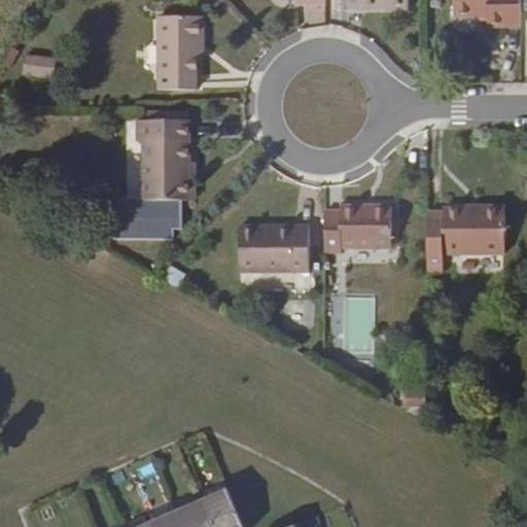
[(344,0),(344,10),(408,10),(408,0),(344,0)]
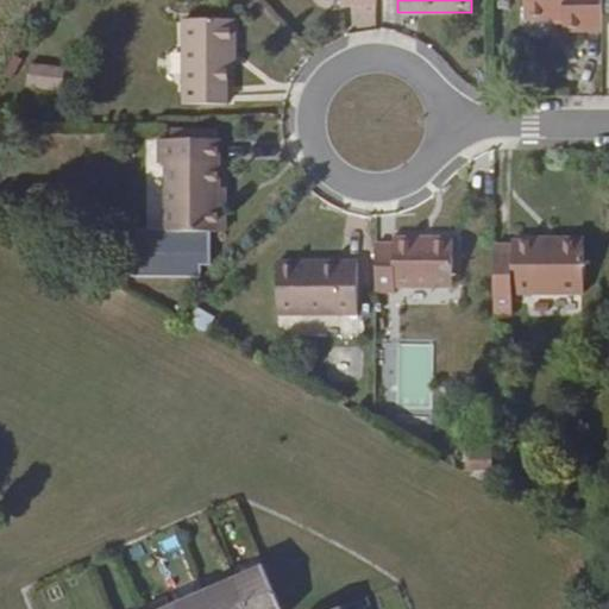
[(563,33),(601,32),(600,0),(523,0),(523,22),(563,22),(563,33)]
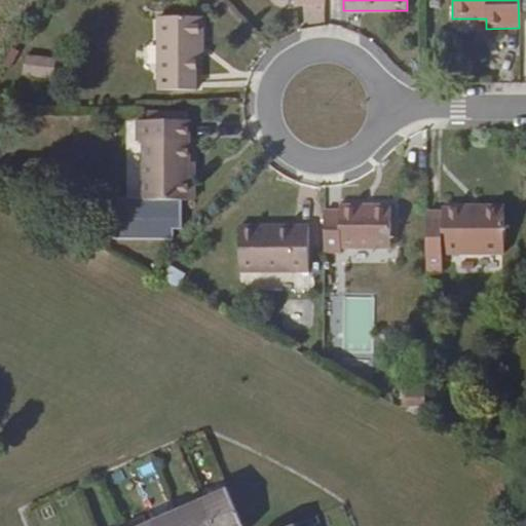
[(202,37),(203,16),(157,17),(157,91),(197,91),(199,37),(202,37)]
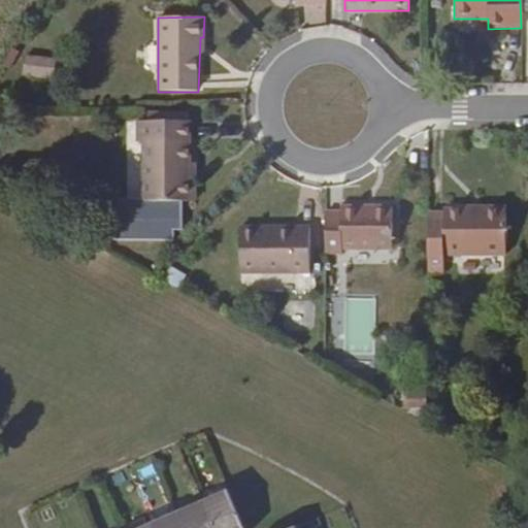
[(47,78),(51,60),(26,56),(22,74),(47,78)]
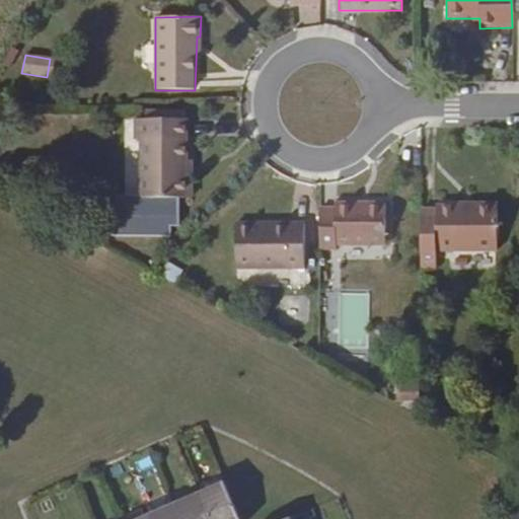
[(55,60),(50,59),(47,77),(53,78),(55,60)]
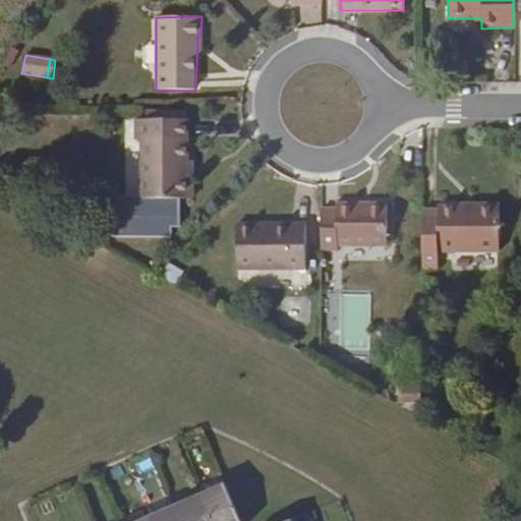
[(187,173),(187,118),(135,119),(135,140),(141,140),(140,199),(192,199),(192,174),(187,173)]
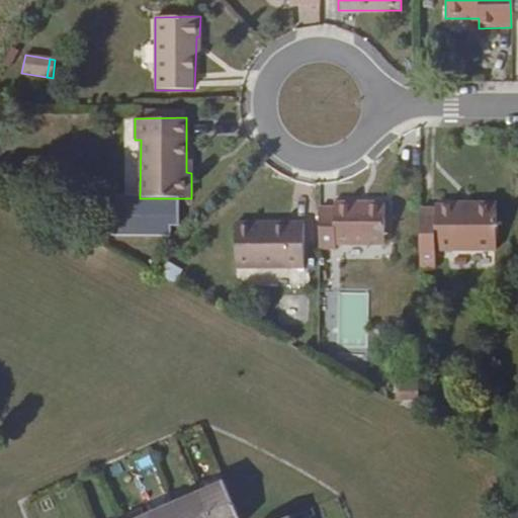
[(319,207),(319,249),(335,250),(335,245),(384,245),(385,203),(334,203),(334,208),(319,207)]
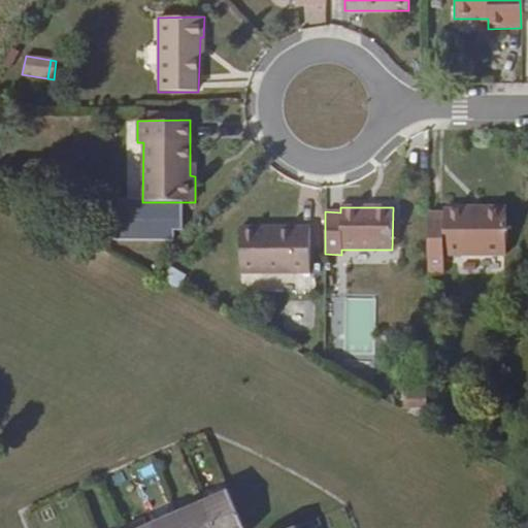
[(428,212),(427,273),(443,273),(442,256),(505,256),(505,207),(479,207),(479,208),(443,209),(443,213),(428,212)]
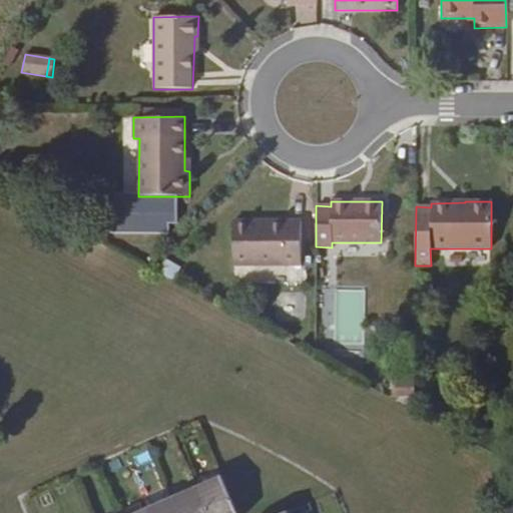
[(301,267),(301,220),(232,220),(232,267),(301,267)]
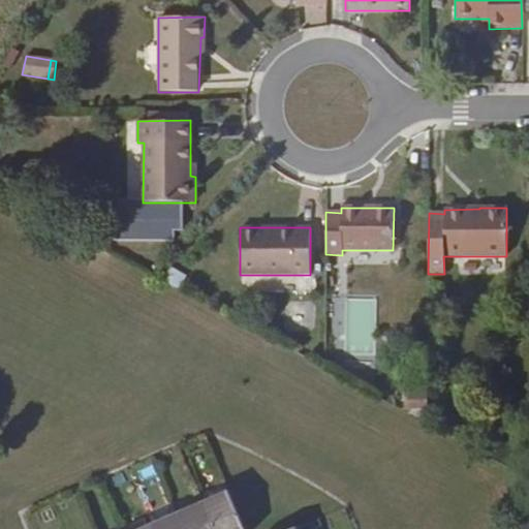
[(144,528),(243,528),(227,493),(144,528)]
